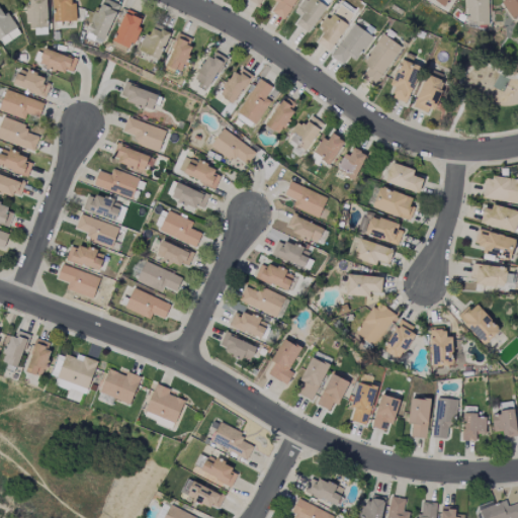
[(26,0),(28,27),(48,27),(47,0),(26,0)]
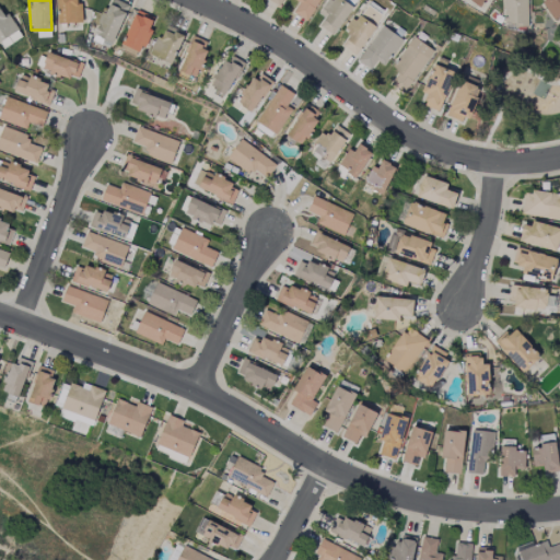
[(57,0),(58,23),(82,23),(81,3),(77,3),(77,0),(57,0)]
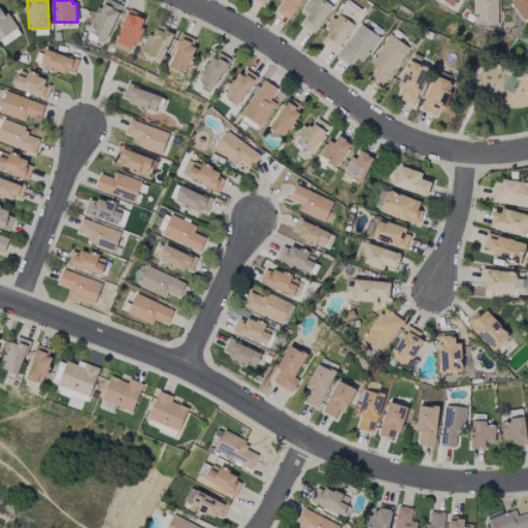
[(277,0),(282,2),(275,11),(289,21),(301,0),(277,0)]
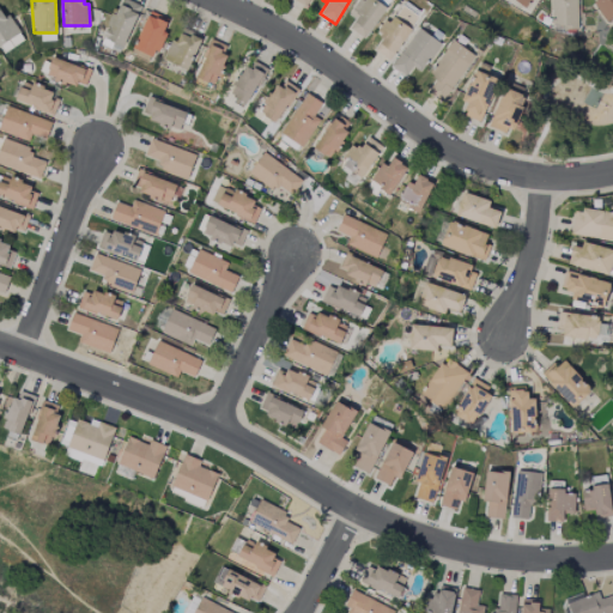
[(349,29),(365,40),(386,7),(374,0),(359,0),(350,16),(354,19),(349,29)]
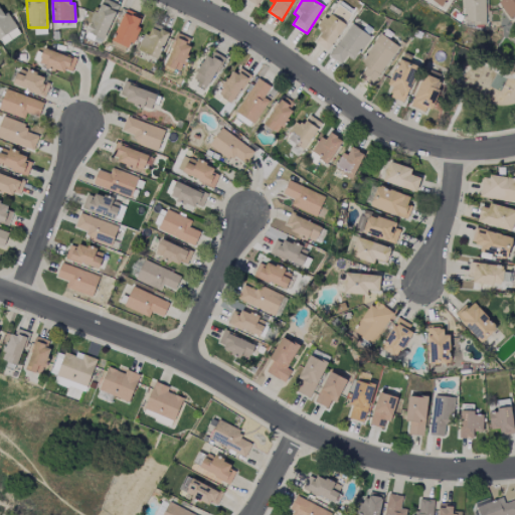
[(463,0),(464,24),(486,24),(485,0),(463,0)]
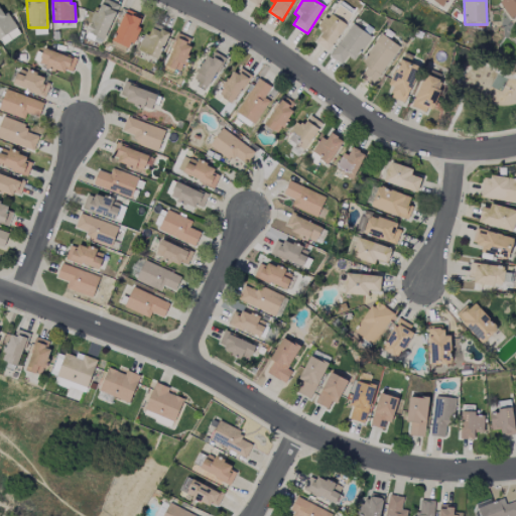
[(515,0),(499,0),(513,20),(515,17),(515,0)]
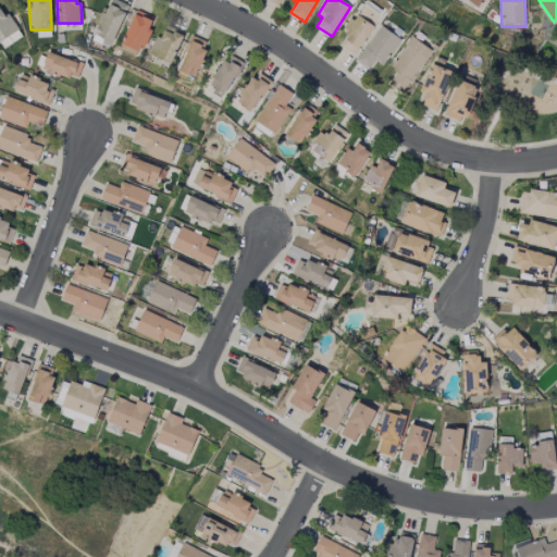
[(0,46),(2,49),(21,37),(0,3),(0,46)]
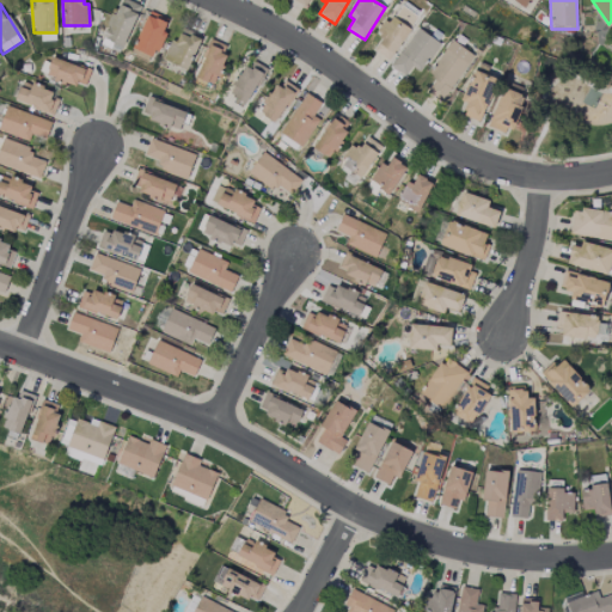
[(372,50),(389,61),(418,16),(399,4),(378,36),(381,37),(372,50)]
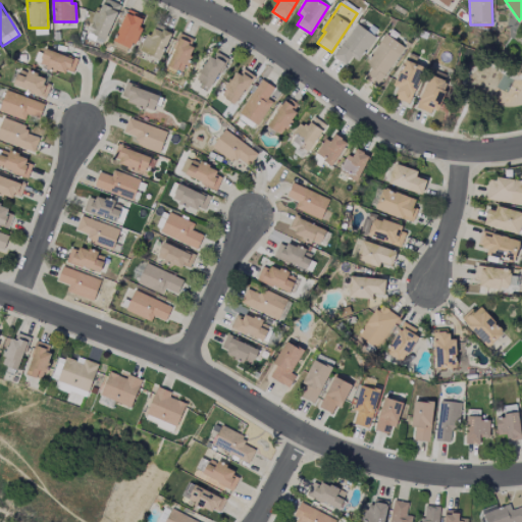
[(113,41),(132,50),(142,28),(139,27),(144,17),(127,9),(113,41)]
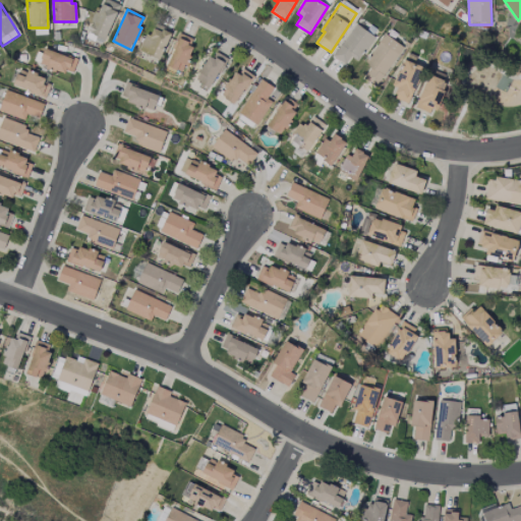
[(333,57),(345,65),(350,57),(357,61),(374,37),(355,23),(333,57)]
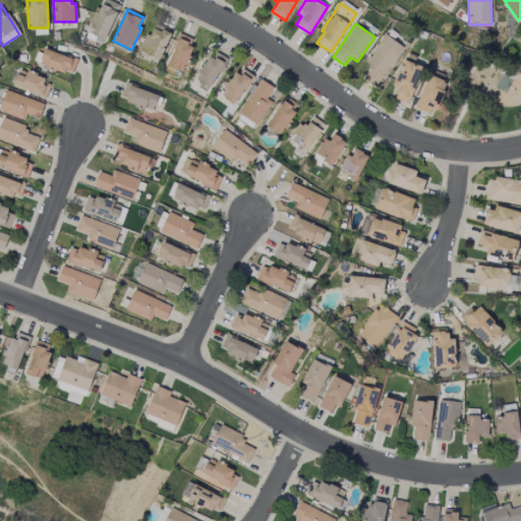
[(140,51),(160,59),(171,35),(151,26),(140,51)]
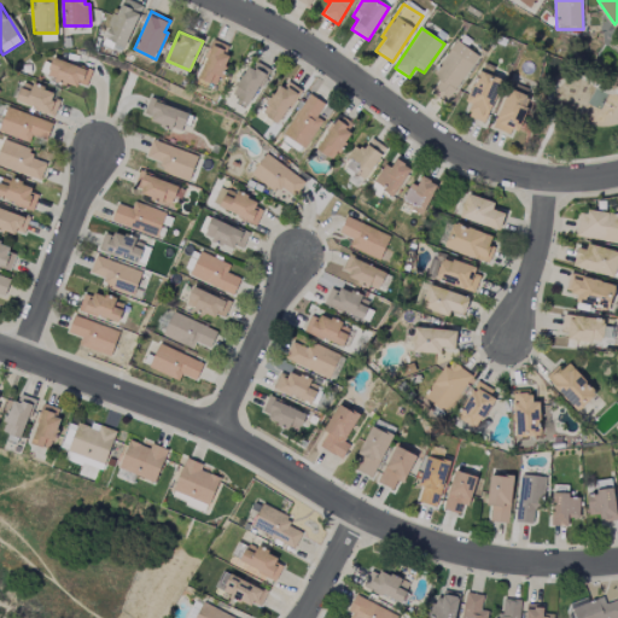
[(228,46),(214,40),(197,81),(215,89),(228,57),(225,56),(228,46)]
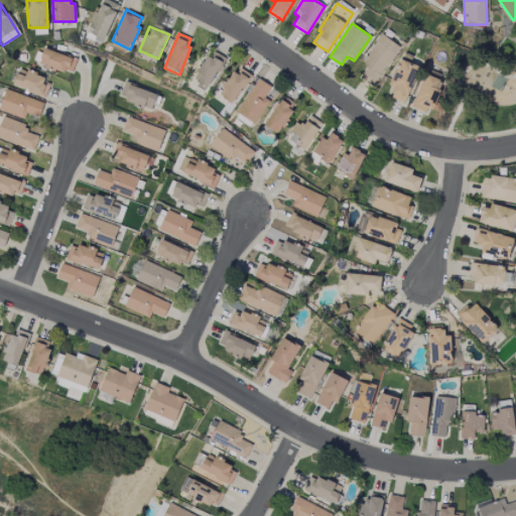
[(361,62),(367,67),(361,76),(373,85),(399,46),(381,34),(361,62)]
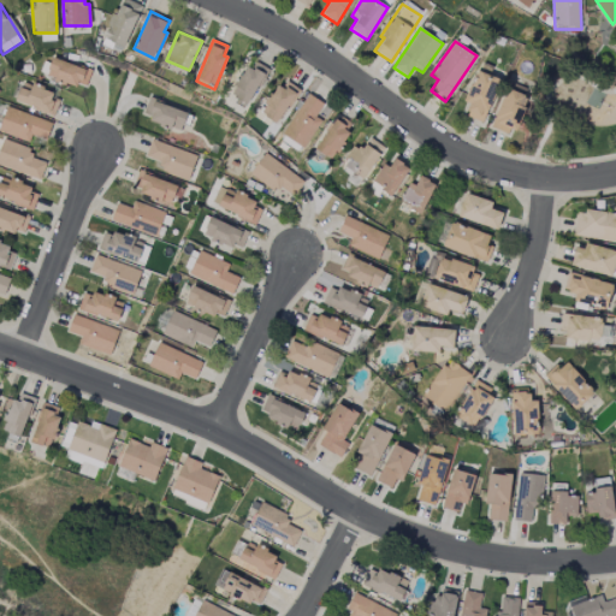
[(92,71),(52,57),(46,75),(84,89),(92,71)]
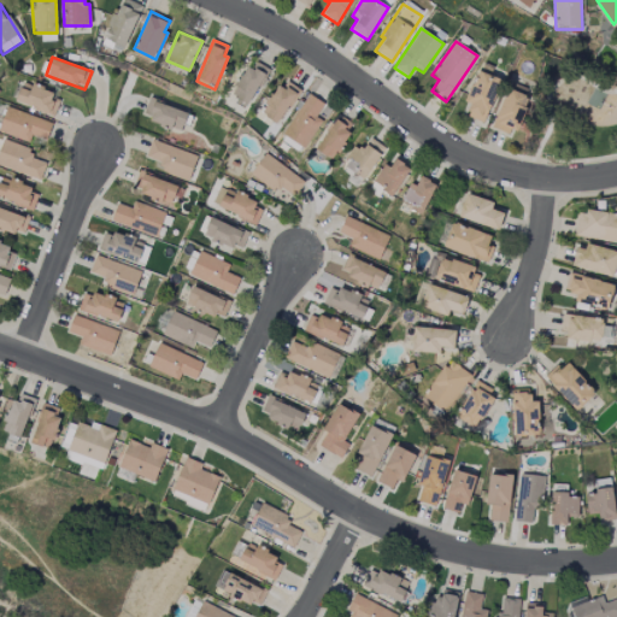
[(248,107),(268,68),(251,60),(231,100),(248,107)]
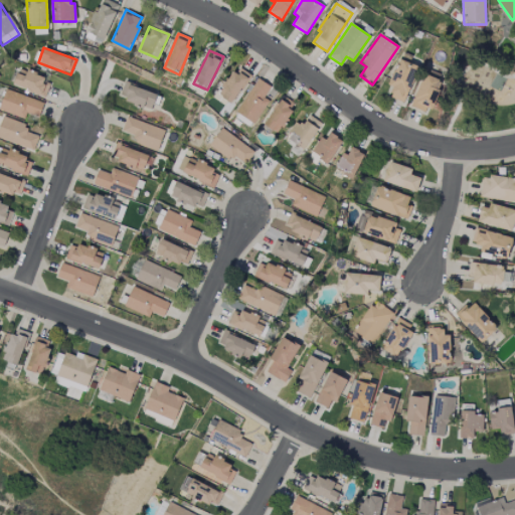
[(404,103),(417,65),(398,58),(388,86),(392,87),(389,98),(404,103)]
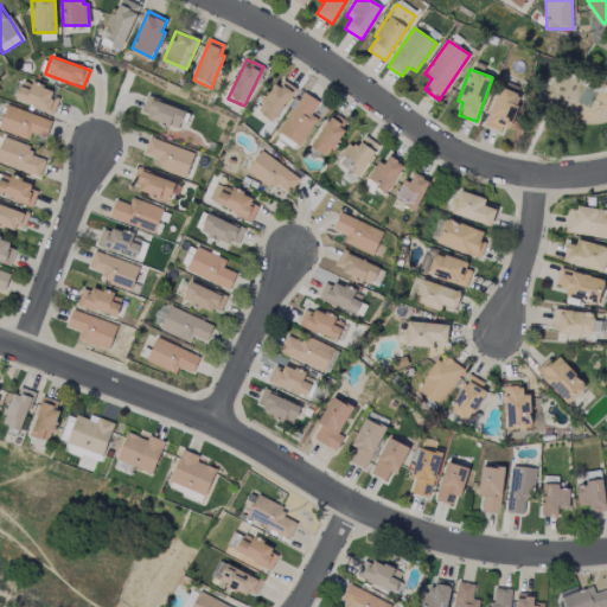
[(293,87),(275,78),(259,114),(276,122),(293,87)]
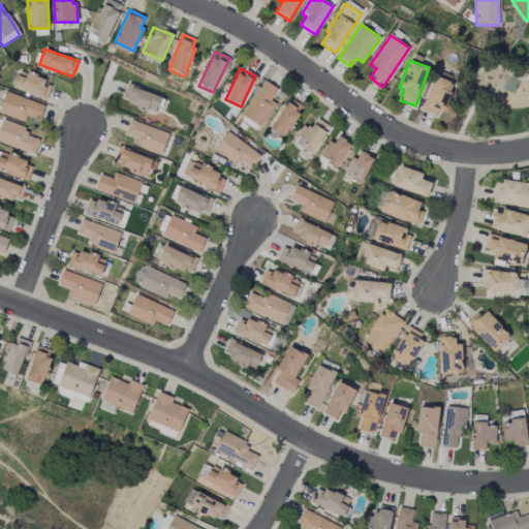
[(53,82),(19,71),(13,88),(48,98),(53,82)]
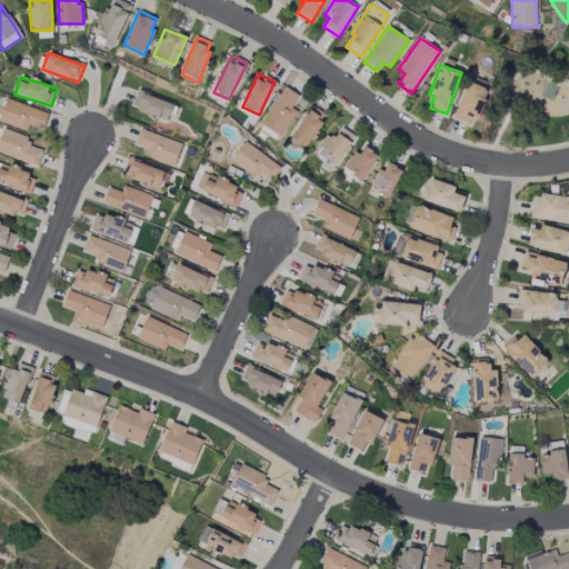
[(488,90),(469,81),(452,117),(472,126),(488,90)]
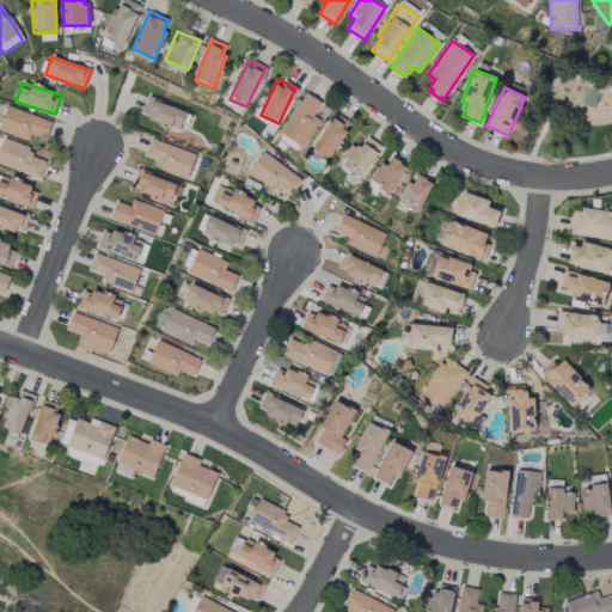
[(319,120),(313,116),(322,103),(304,92),(281,134),(303,147),(319,120)]
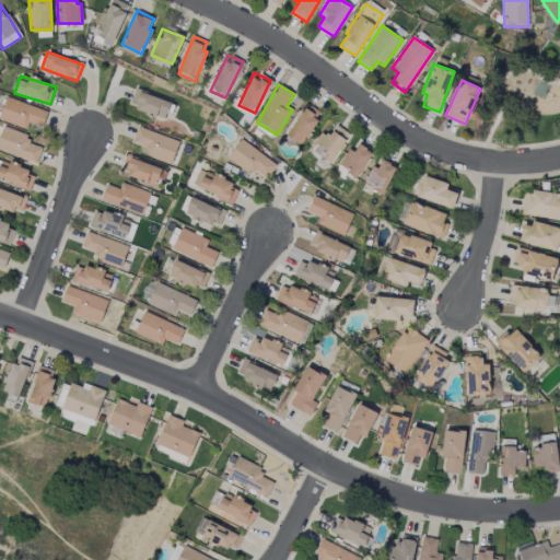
[(171,102),(135,90),(129,106),(165,119),(171,102)]
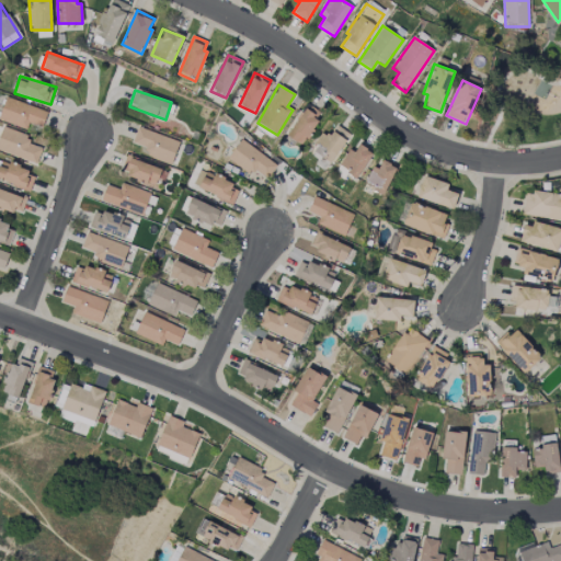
[(29,123),(42,128),(47,112),(7,96),(0,113),(0,119),(26,129),(29,123)]
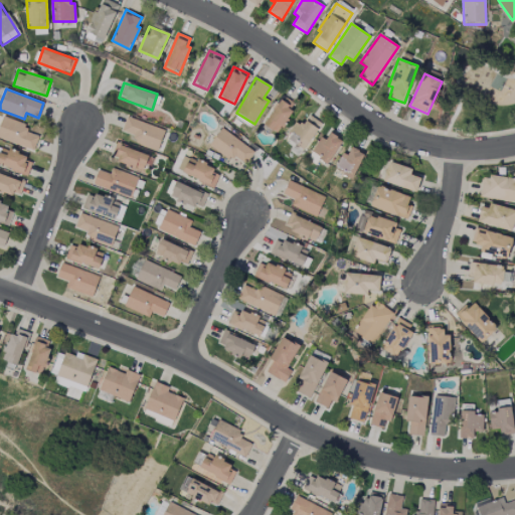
[(278,134),(296,104),(282,95),(264,125),(278,134)]
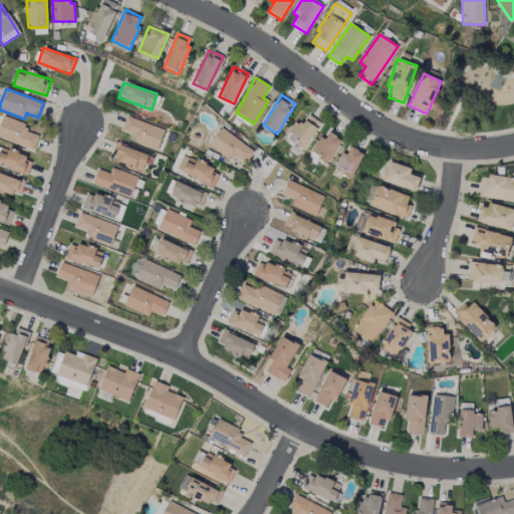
[(320,122),(308,114),(301,125),(295,122),(285,139),(303,150),(320,122)]
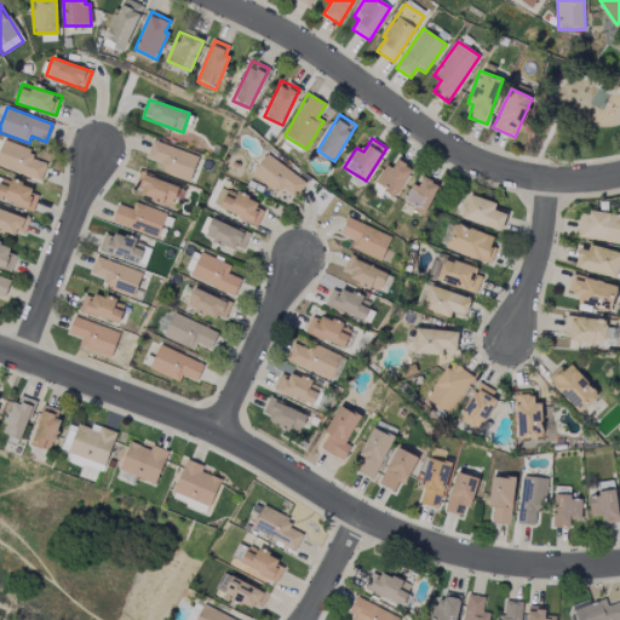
[(0,147),(0,167),(41,181),(46,164),(30,159),(33,150),(3,141),(0,147)]
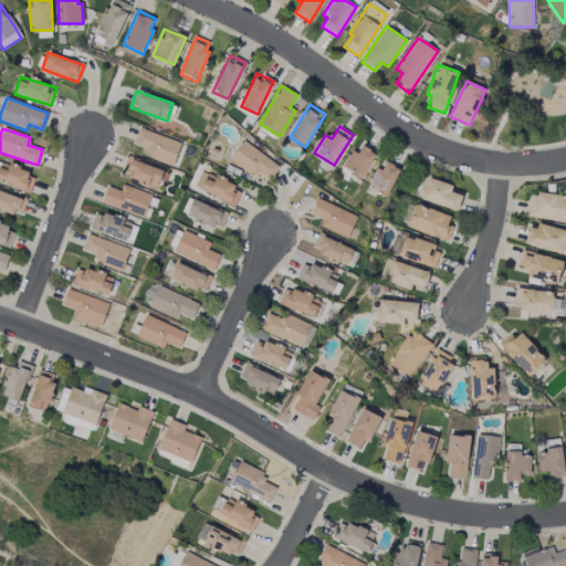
[(134,144),(147,149),(145,156),(173,166),(181,144),(139,128),(134,144)]
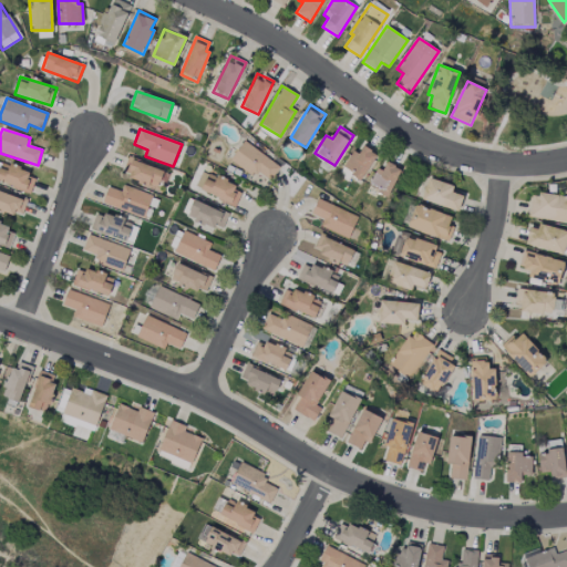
[(269,181),(279,167),(244,141),(229,161),(254,177),(258,173),(269,181)]
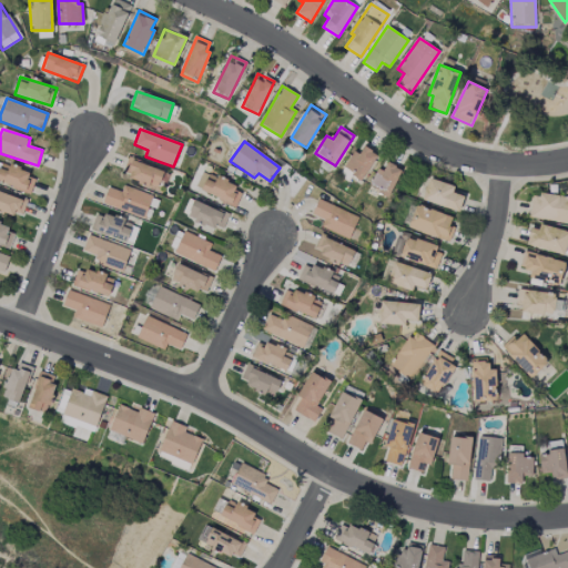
[(353,151),(343,169),(362,180),(377,154),(364,145),(358,154),(353,151)]
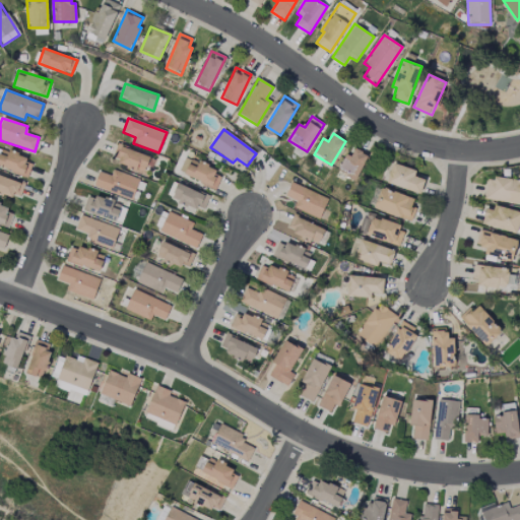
[(112,163),(145,172),(150,155),(116,145),(112,163)]
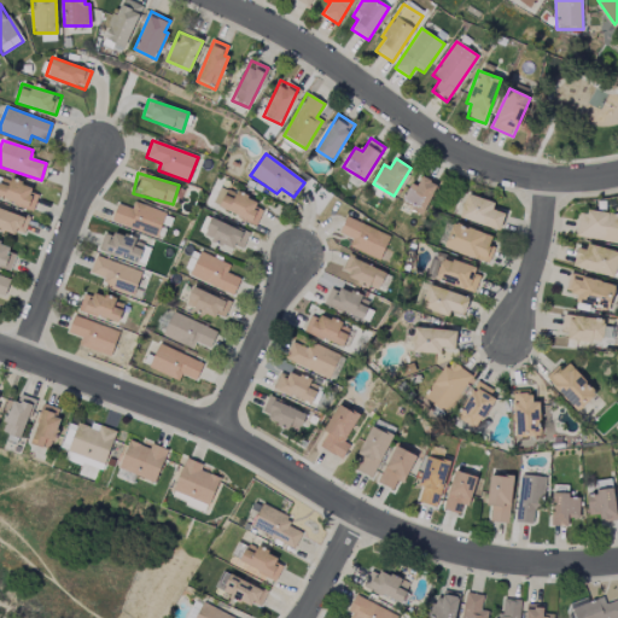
[(401,203),(421,215),(438,185),(421,176),(417,186),(412,184),(401,203)]
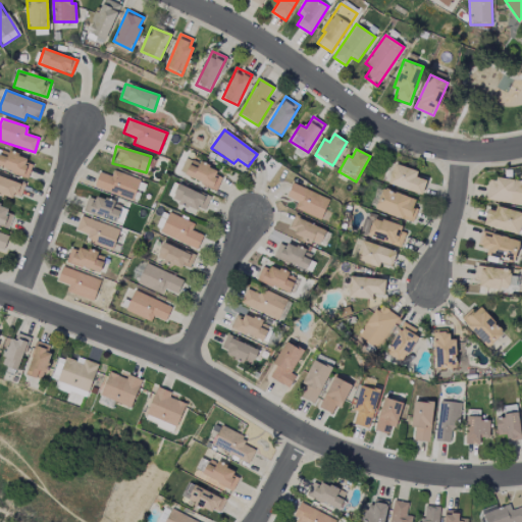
[(34,162),(1,150),(0,151),(0,167),(28,178),(34,162)]
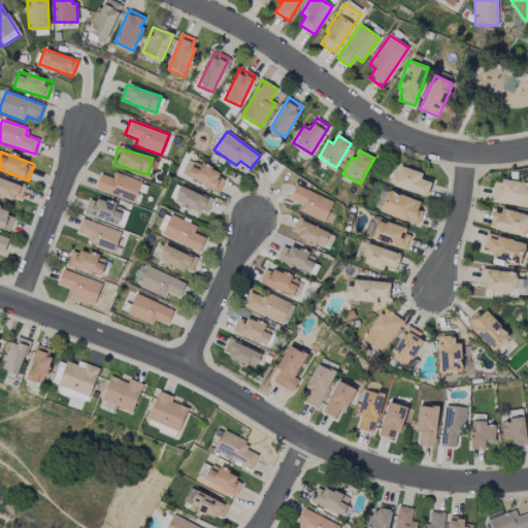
[(224,179),(218,176),(220,171),(188,159),(182,176),(220,191),(224,179)]
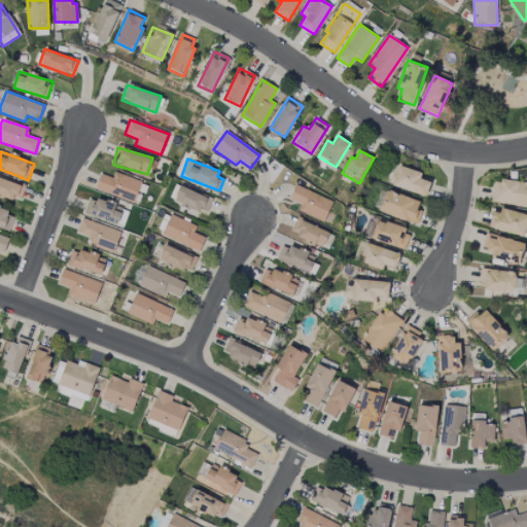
[(422,174),(398,165),(391,185),(425,198),(430,182),(420,179),(422,174)]
